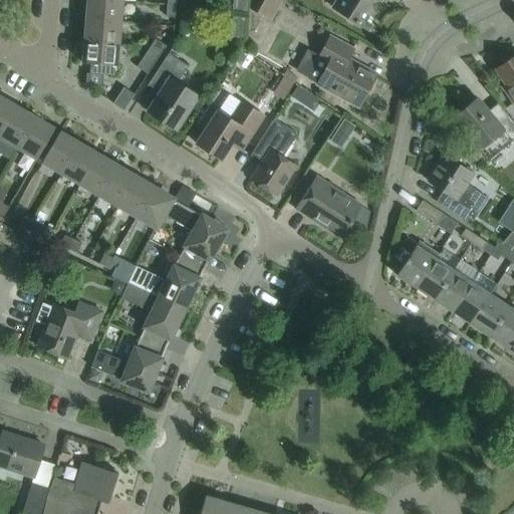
[(120,22),(122,0),(120,0),(86,0),(85,19),(120,22)]
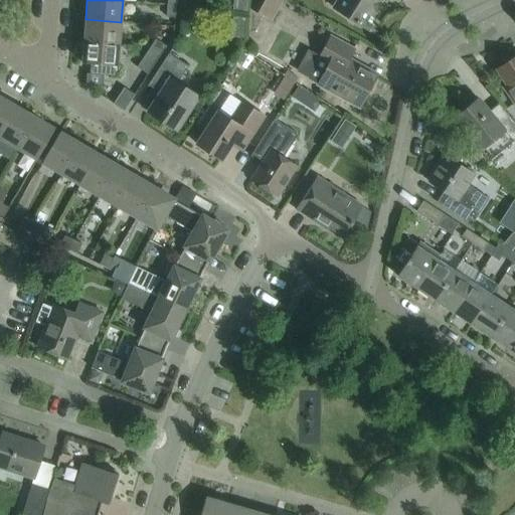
[(237,0),(233,0),(233,10),(246,11),(247,1),(237,0)]
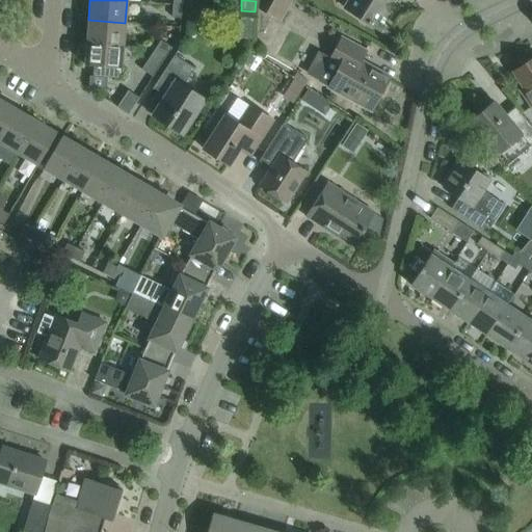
[(276,4),(278,0),(265,0),(260,8),(274,17),(281,6),(276,4)]
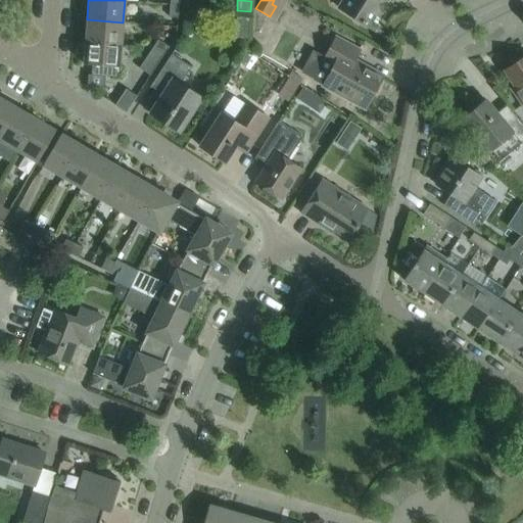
[(386,0),(347,0),(341,10),(374,30),(384,14),(378,10),(384,1),(386,2),(386,0)]
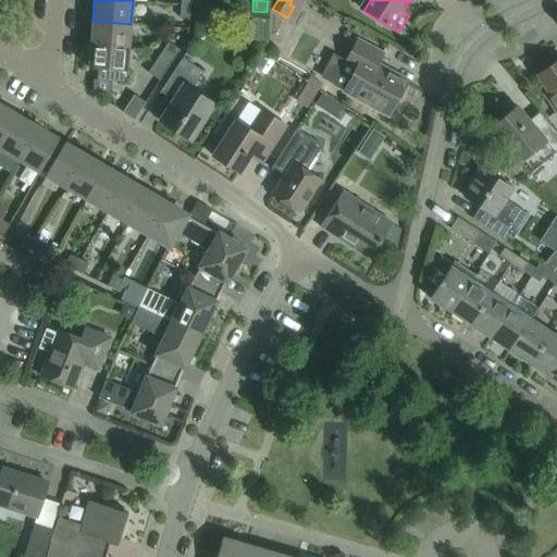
[(190,5),(181,4),(180,17),(189,19),(190,5)]
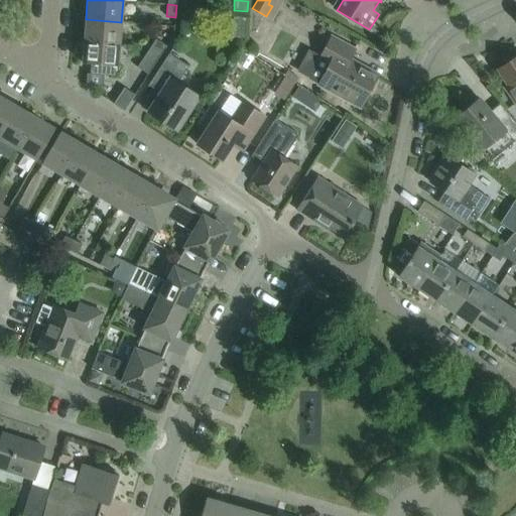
[(119,43),(121,22),(86,19),(84,40),(119,43)]
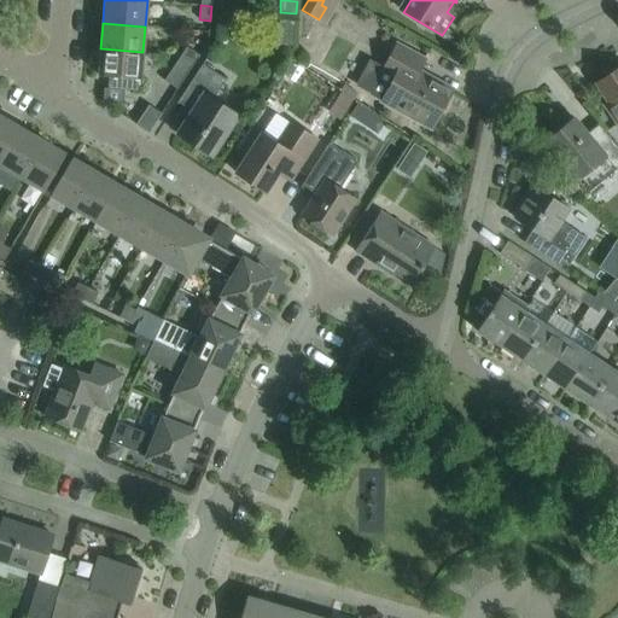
[(396,45),(384,66),(369,59),(356,85),(432,126),(450,92),(417,74),(424,59),(396,45)]
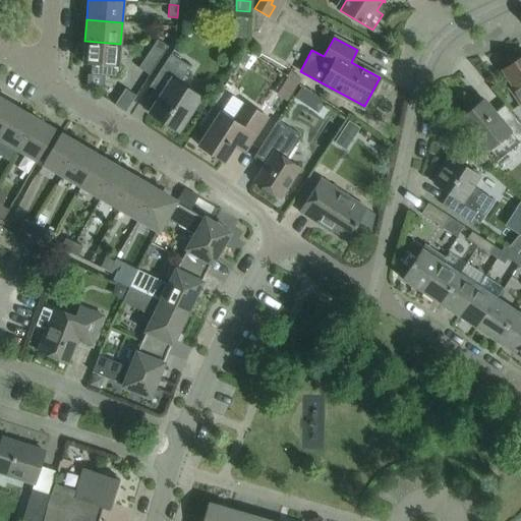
[(157,39),(152,47),(163,54),(168,47),(157,39)]
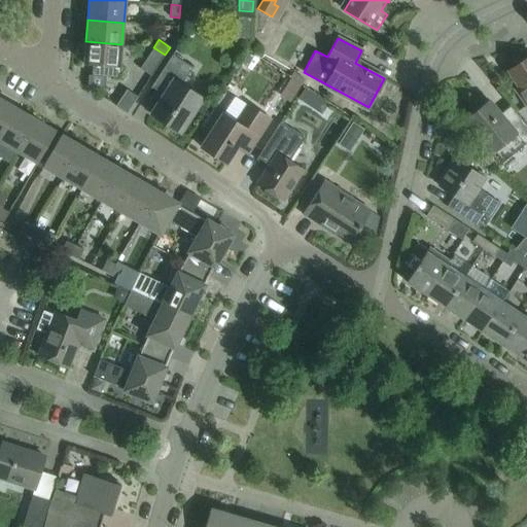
[(118,77),(121,44),(85,41),(83,64),(93,65),(92,75),(118,77)]
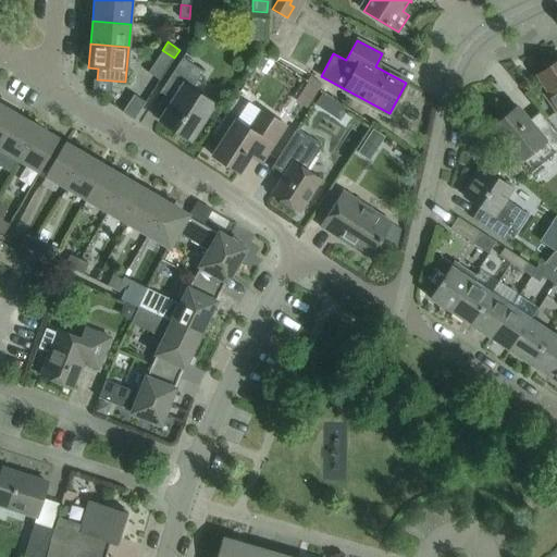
[(174,58),(162,50),(147,73),(159,81),(174,58)]
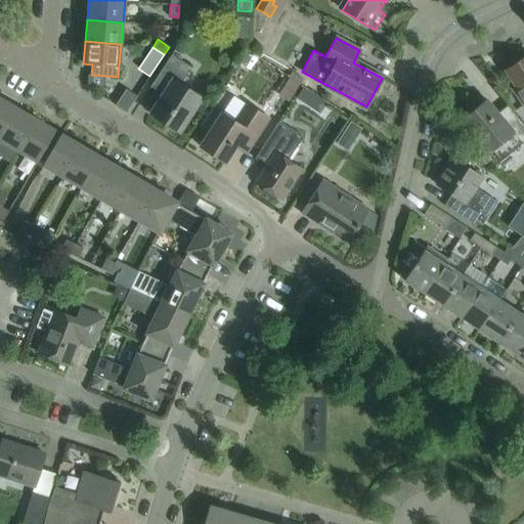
[(179,133),(203,98),(180,84),(190,68),(171,54),(154,82),(165,89),(148,113),(179,133)]
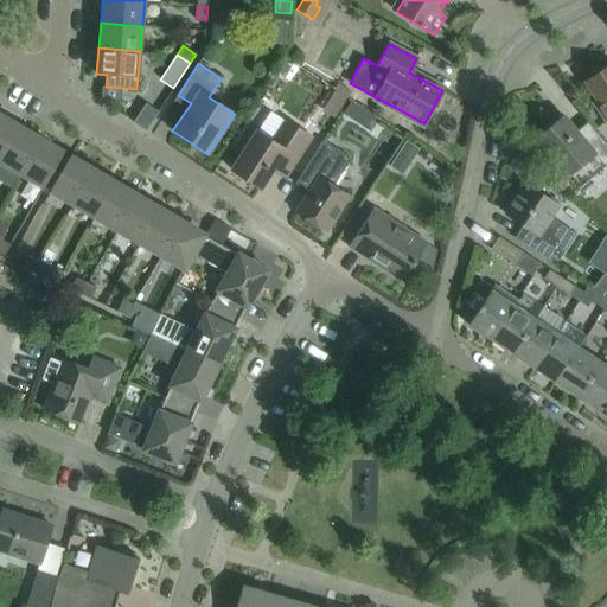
[(592,102),(606,125),(606,123),(606,66),(583,82),(595,100),(592,102)]
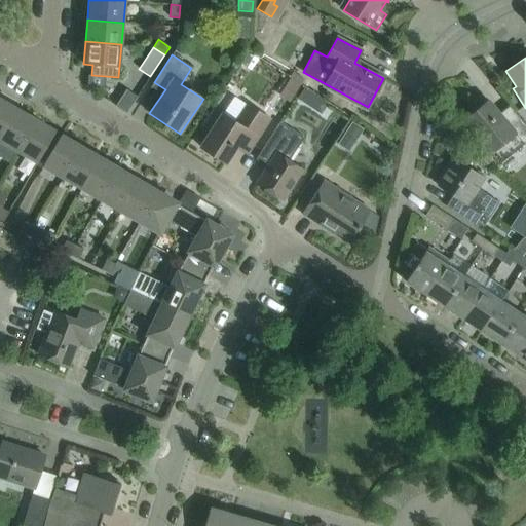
[(304,86),(297,98),(309,105),(315,95),(304,86)]
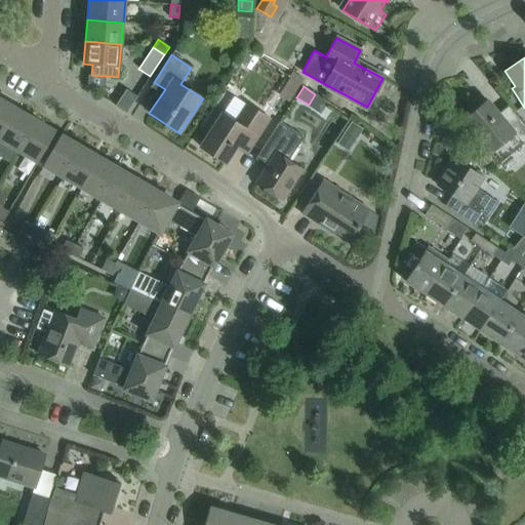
[(0,123),(10,107),(0,99),(0,123)]
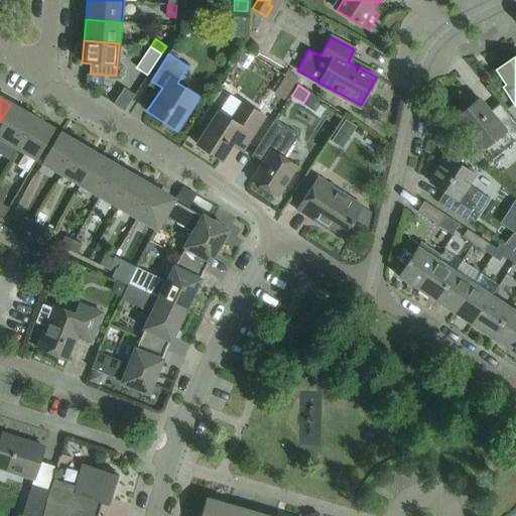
[(502,150),(515,138),(515,123),(504,110),(495,117),(479,98),(458,116),(465,124),(462,127),(481,150),(492,141),(495,142),(502,150)]
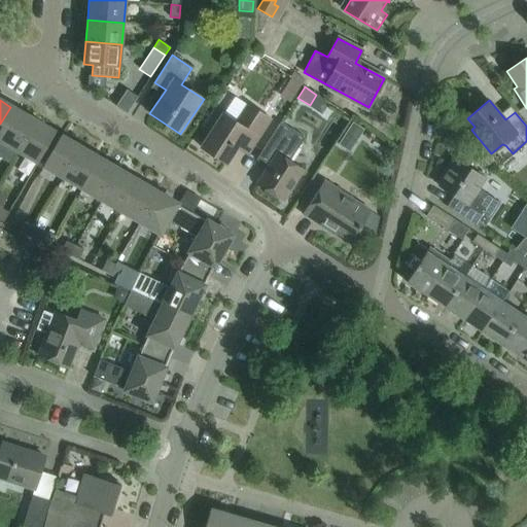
[(253,147),(271,119),(247,104),(235,121),(222,114),(211,132),(201,147),(225,164),(241,139),(253,147)]
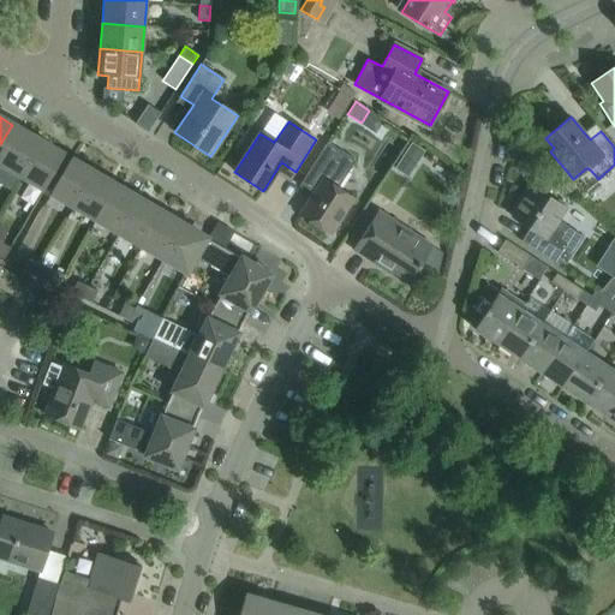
[(0,162),(18,173),(37,139),(12,125),(0,144),(0,162)]
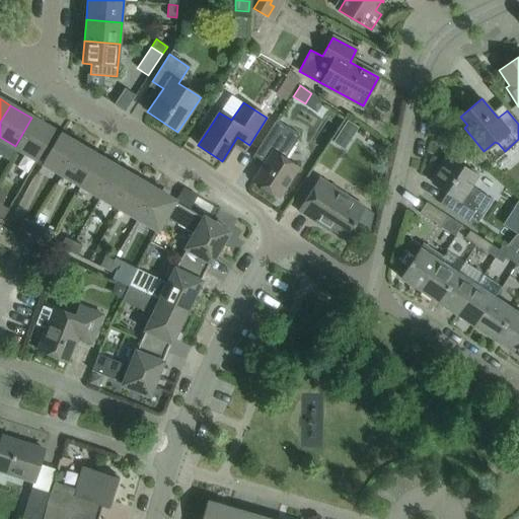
[(213,108),(202,126),(208,130),(219,113),(213,108)]
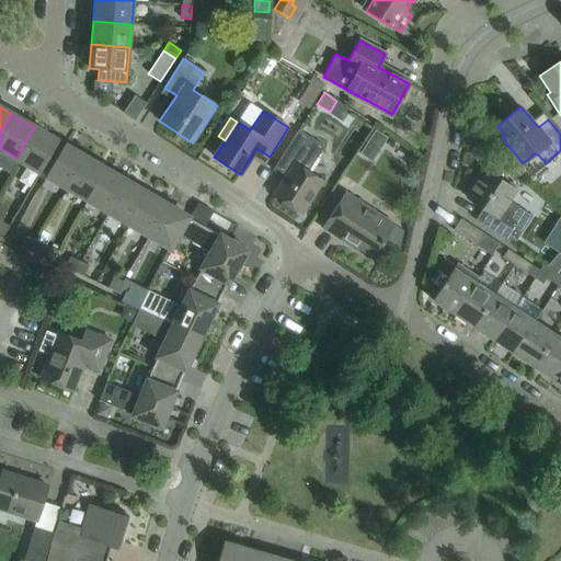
[(58,141),(34,127),(16,158),(27,164),(23,172),(34,180),(39,171),(41,172),(58,141)]
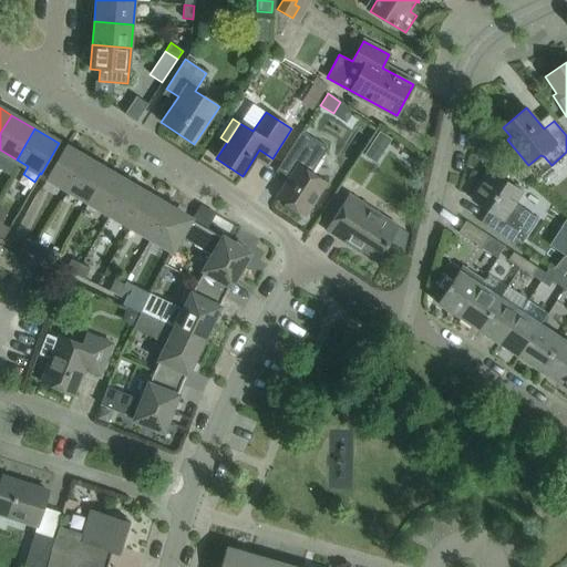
[(311,173),(322,156),(328,148),(301,131),(279,165),(291,173),(276,197),(305,216),(326,183),(311,173)]
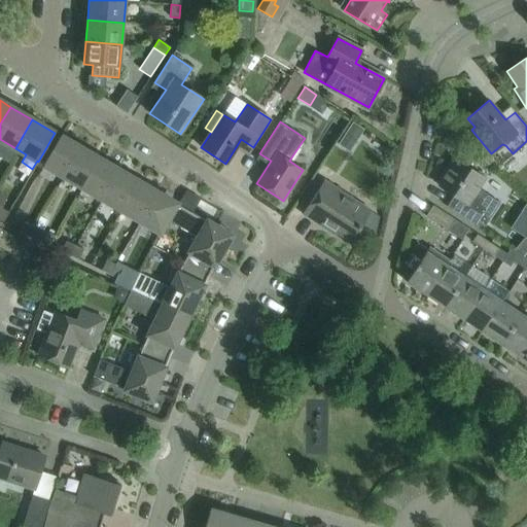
[(63,176),(79,147),(60,136),(43,165),(63,176)]
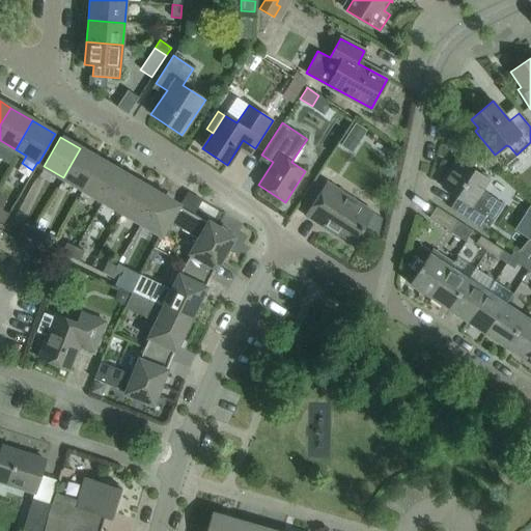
[(83,189),(100,160),(80,148),(63,177),(83,189)]
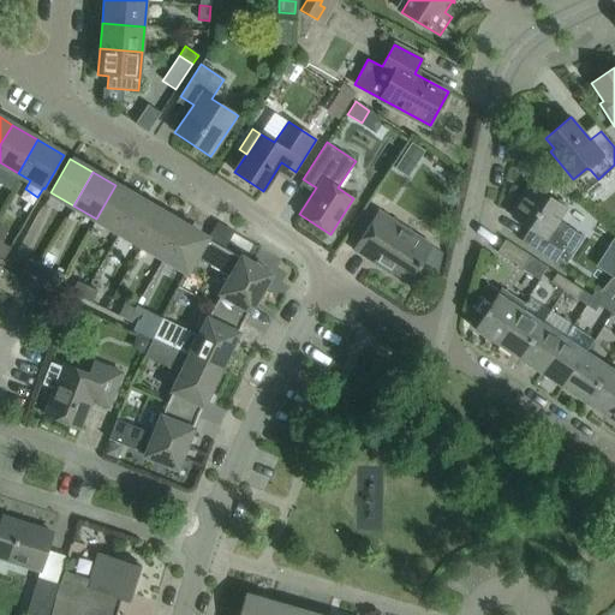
[(119,232),(138,198),(115,185),(96,219),(119,232)]
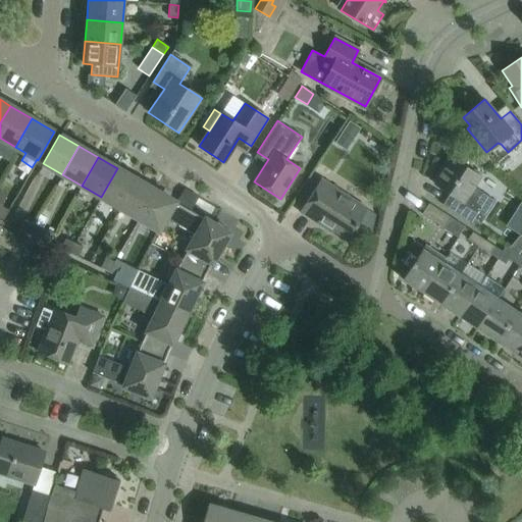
[(473,187),(480,177),(451,158),(434,184),(458,199),(451,209),(442,204),(442,205),(477,228),(496,201),(473,187)]
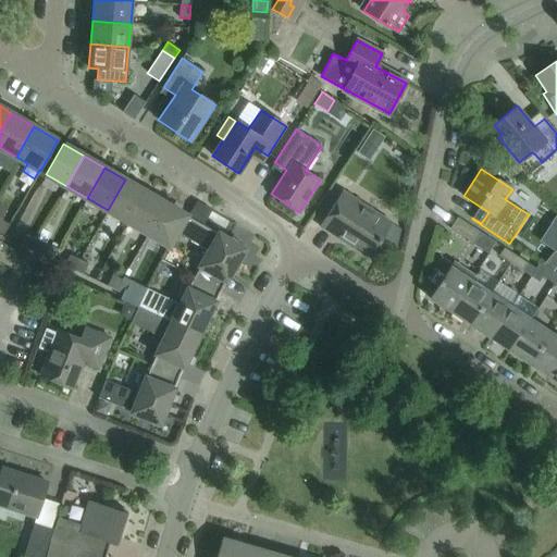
[(128,222),(146,192),(125,180),(108,210),(128,222)]
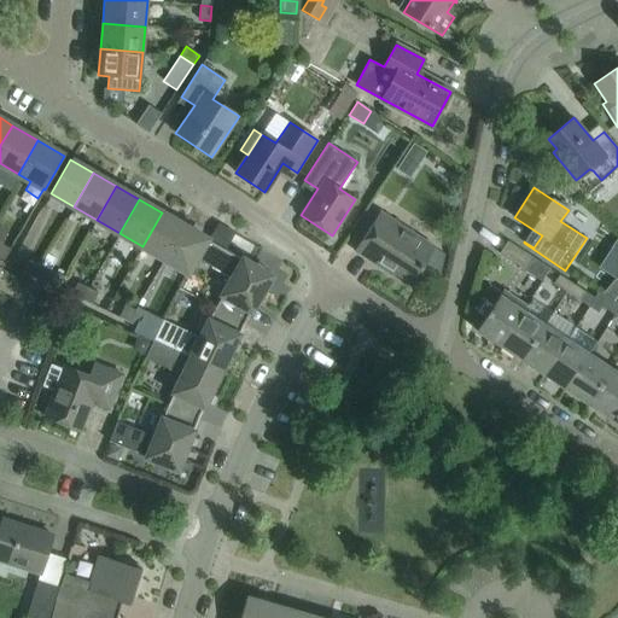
[(164,260),(185,226),(162,213),(143,246),(164,260)]
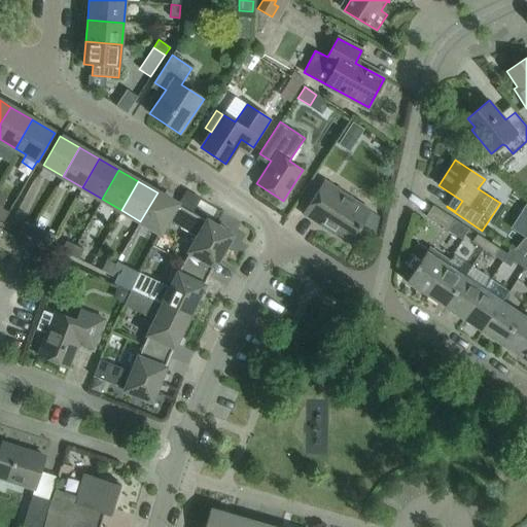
[(324,181),(303,214),(317,223),(319,220),(350,241),(360,225),(370,211),(324,181)]
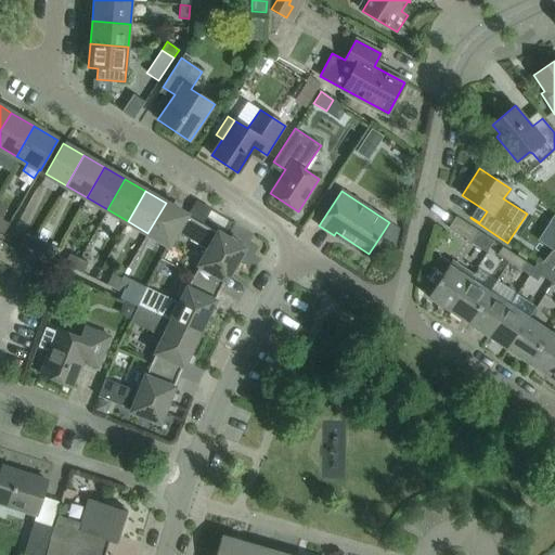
[(177,231),(186,215),(166,203),(147,233),(168,245),(177,231)]
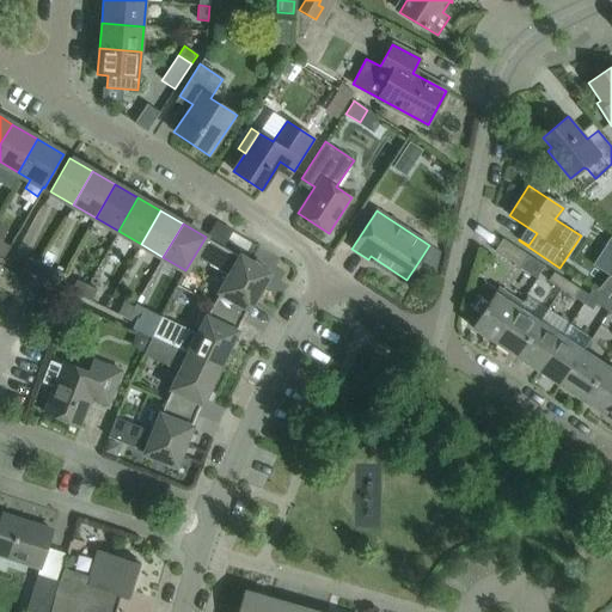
[(261,269),(206,237),(195,255),(230,276),(214,305),(242,319),(263,281),(264,277),(263,275),(262,271),(261,269)]
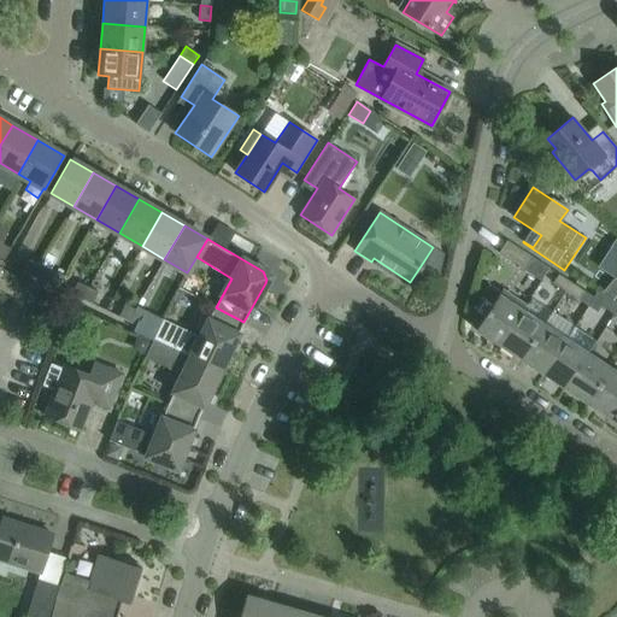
[(498,253),(523,270),(532,257),(506,240),(498,253)]
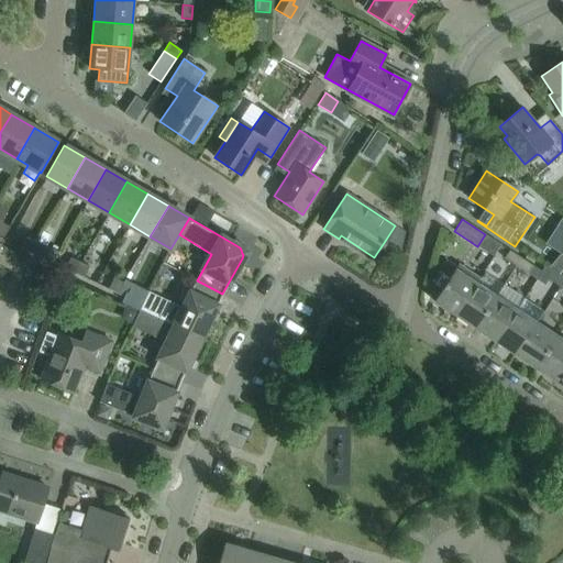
[(395,225),(385,241),(400,251),(405,231),(395,225)]
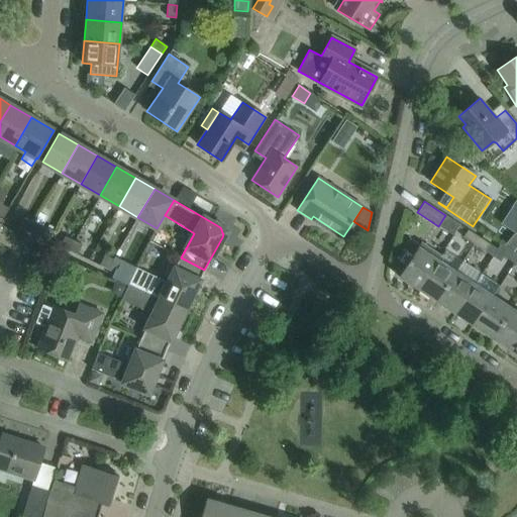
[(28,232),(33,221),(24,217),(19,227),(28,232)]
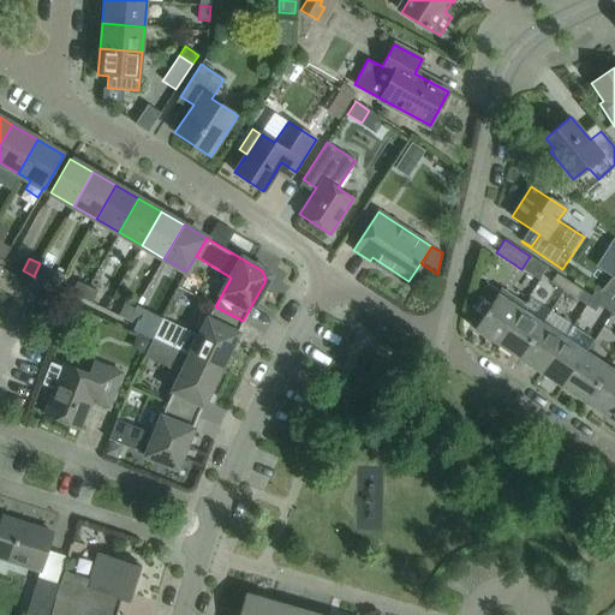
[(51,268),(40,263),(34,276),(45,281),(51,268)]
